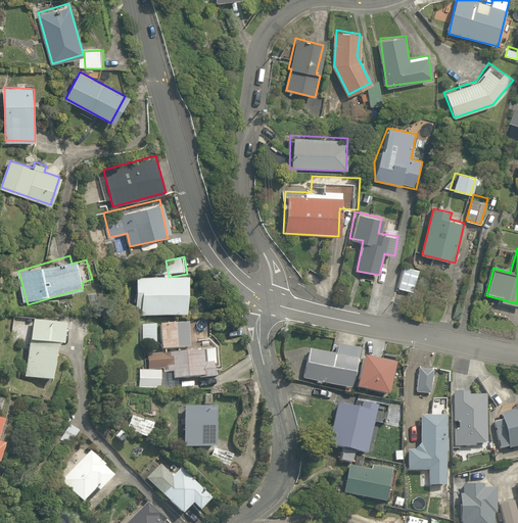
[(418,267),(406,265),(401,289),(413,292),(418,267)]
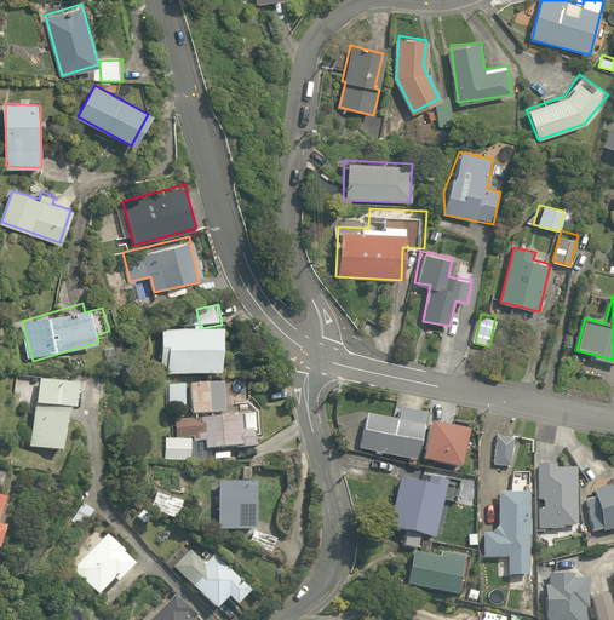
[(218,331),(161,328),(160,365),(168,366),(168,374),(217,375),(218,331)]
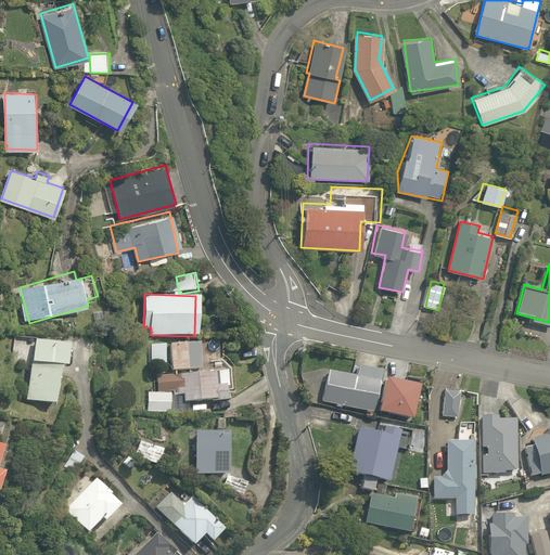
[(33,339),(27,402),(54,404),(58,365),(63,366),(65,343),(33,339)]
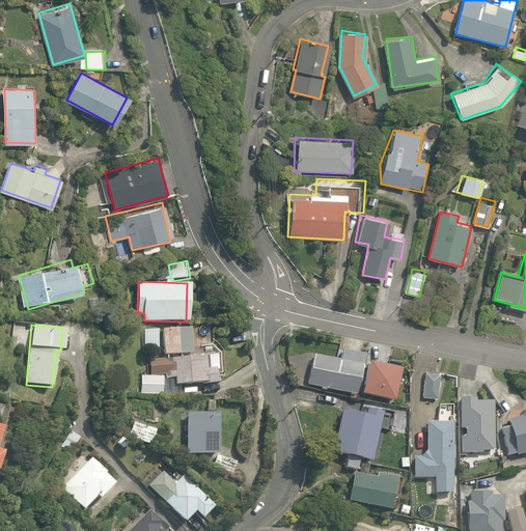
[(145,328),(146,347),(162,347),(162,355),(182,355),(181,328),(145,328)]
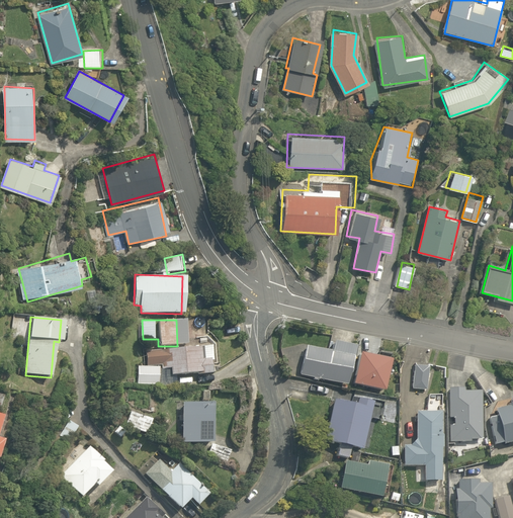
[(350,354),(307,345),(301,375),(344,384),(350,354)]
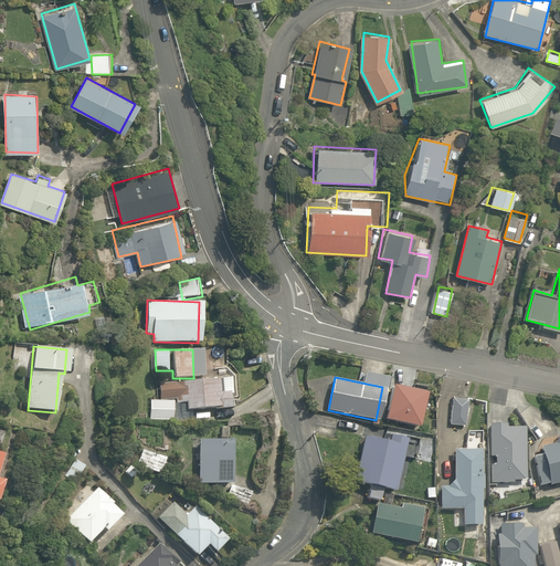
[(177,423),(178,401),(187,402),(186,409),(230,411),(231,392),(222,392),(222,383),(158,379),(156,422),(177,423)]
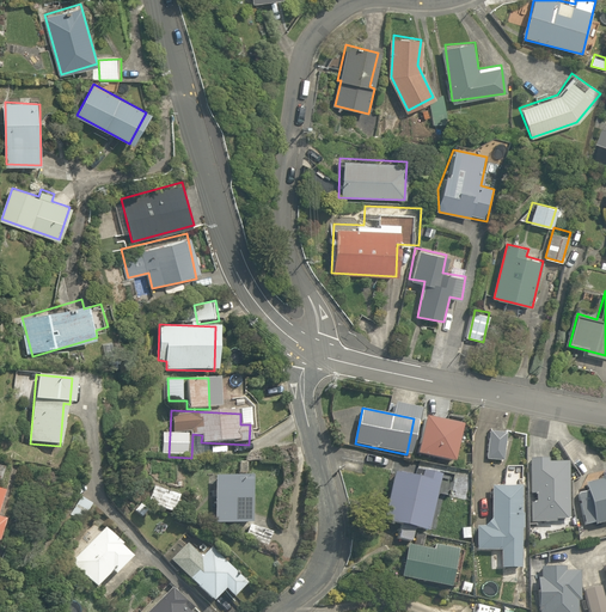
[(463,424),(424,415),(415,453),(453,463),(463,424)]
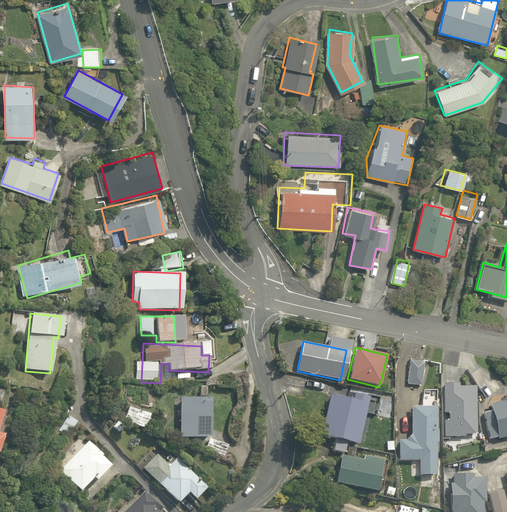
[(425,386),(426,361),(411,360),(409,385),(425,386)]
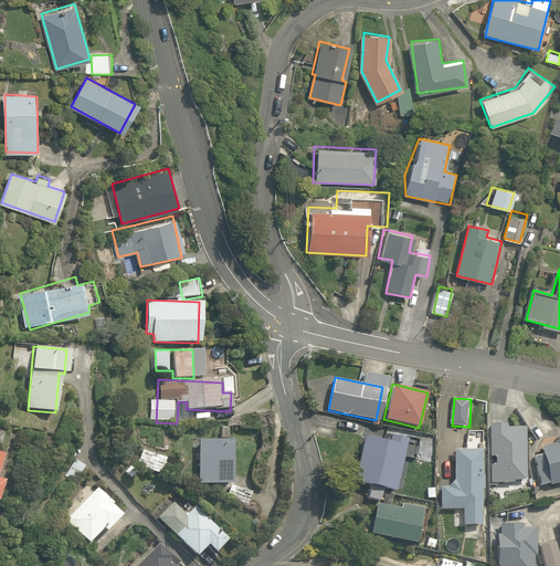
[(510,404),(489,405),(495,488),(528,485),(525,429),(510,404)]
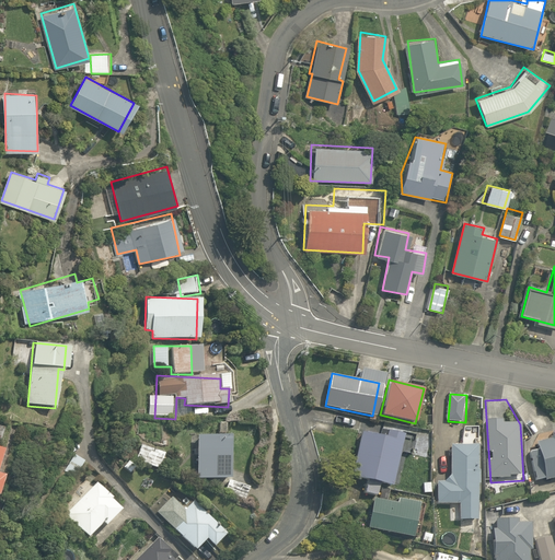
[(385,436),(362,430),(350,476),(368,480),(365,492),(378,496),(381,486),(390,488),(405,431),(389,427),(385,436)]
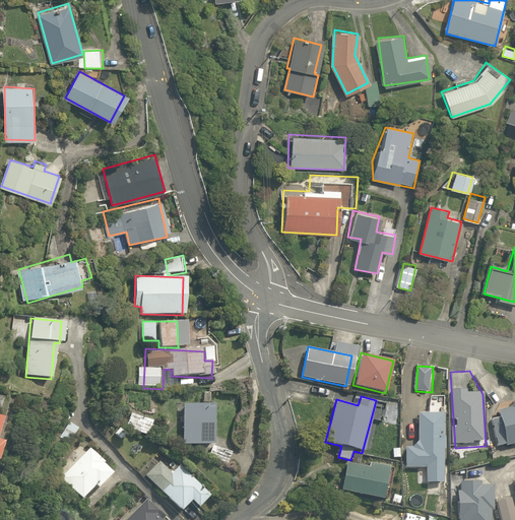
[(514,400),(514,403),(492,409),(495,419),(502,447),(514,443),(514,400)]
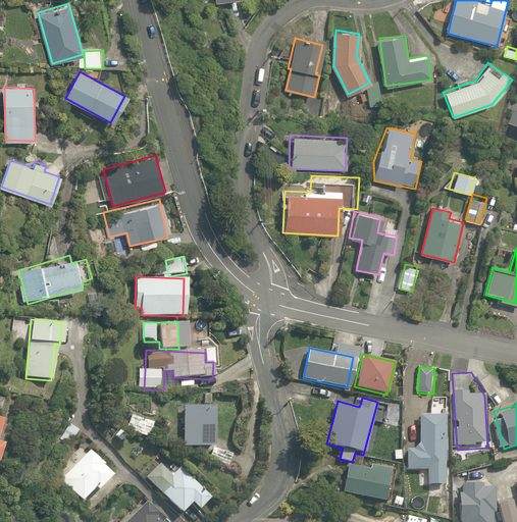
[(213,406),(186,405),(185,449),(212,449),(213,406)]
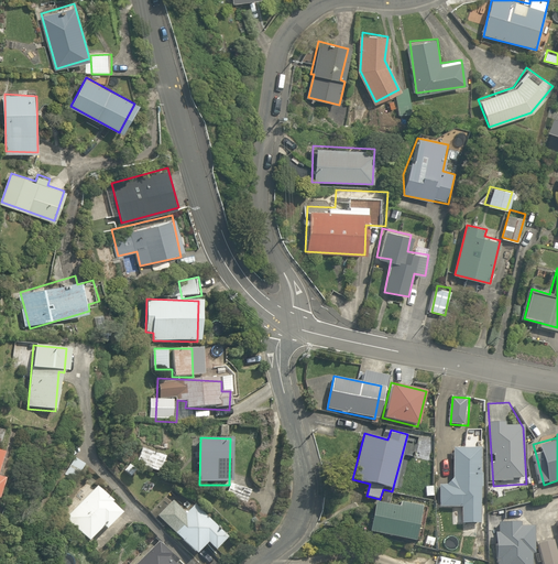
[(482,523),(482,446),(452,446),(452,481),(441,481),(441,508),(463,508),(463,523),(482,523)]
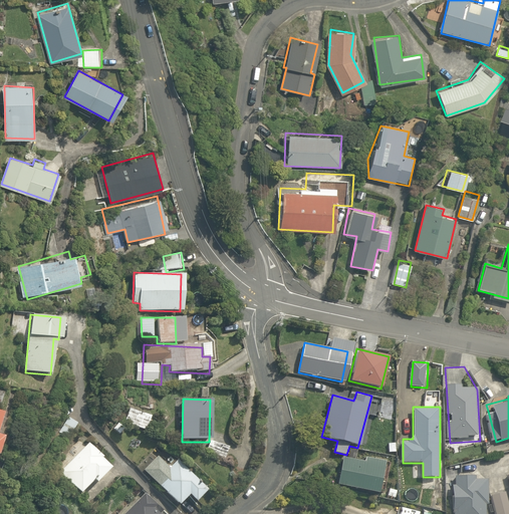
[(155,417),(133,408),(126,423),(149,432),(155,417)]
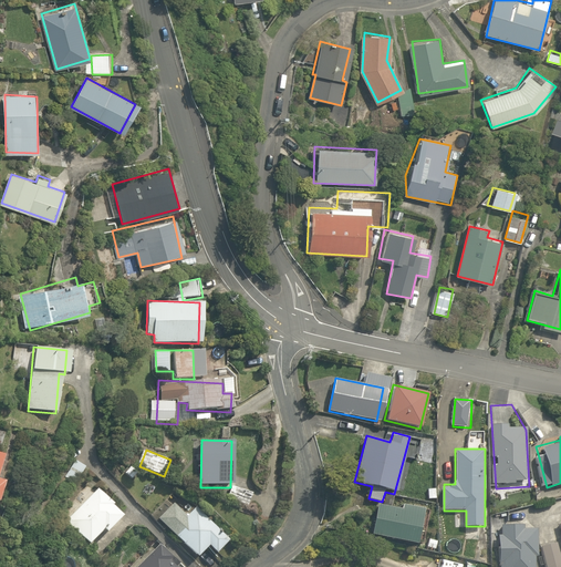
[(89,466),(78,461),(68,477),(79,484),(89,466)]
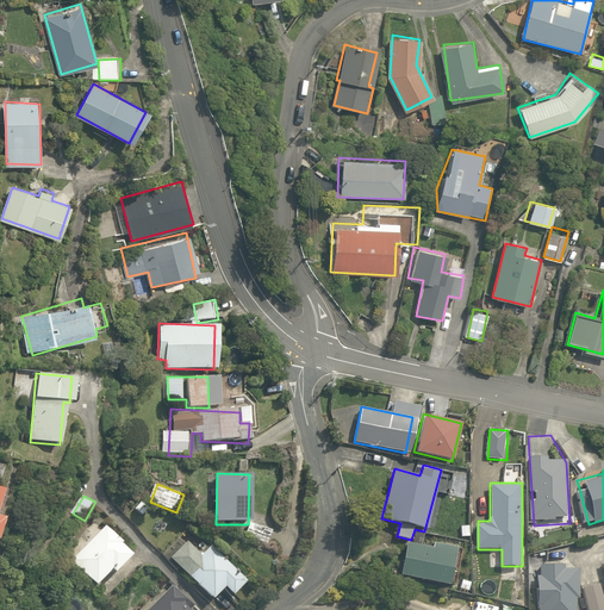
[(274,531),(255,521),(248,534),(267,545),(274,531)]
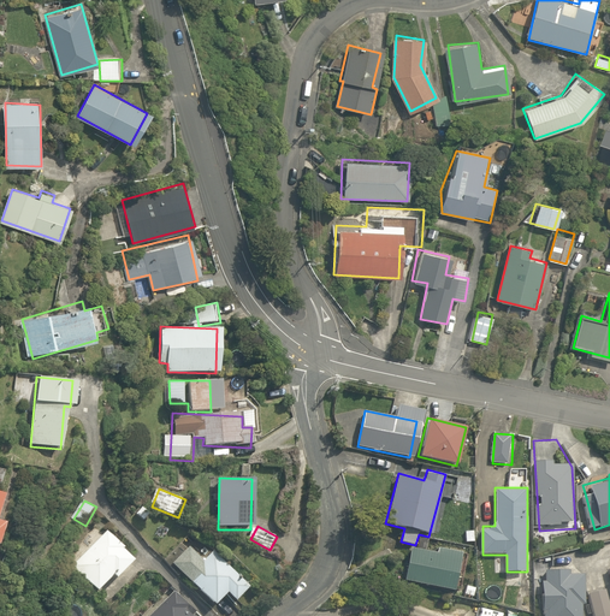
[(135,557),(108,531),(72,564),(99,592),(135,557)]
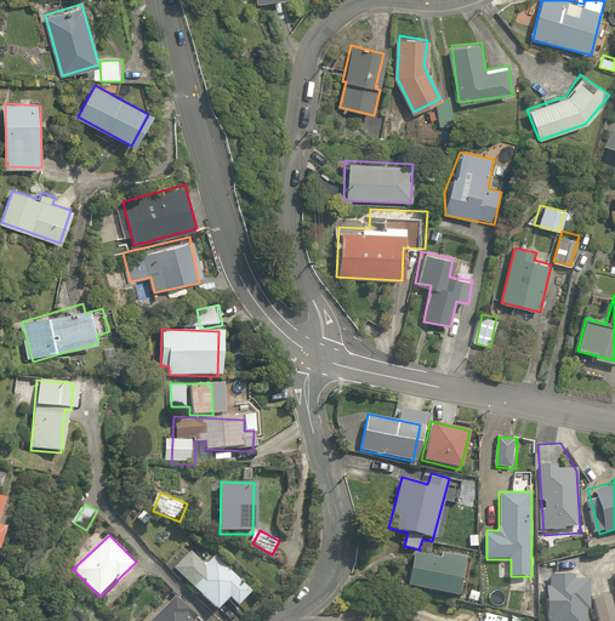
[(218,552),(188,581),(214,608),(226,597),(237,608),(255,591),(218,552)]
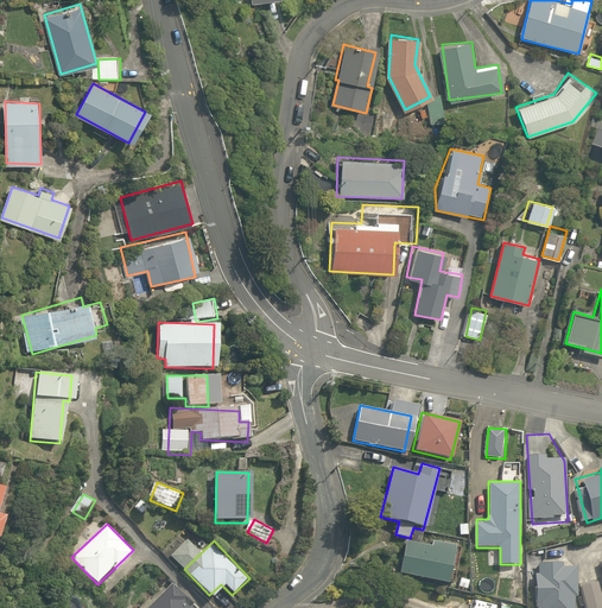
[(405,540),(399,572),(448,582),(455,545),(432,542),(432,546),(405,540)]
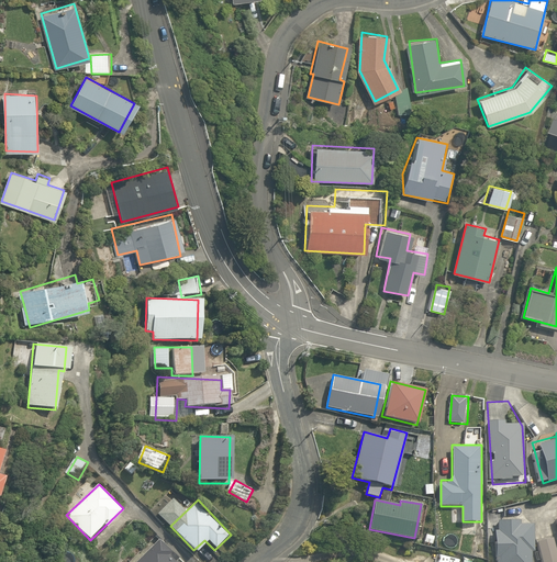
[(535,561),(536,524),(528,525),(528,510),(509,510),(508,521),(500,521),(499,561),(535,561)]
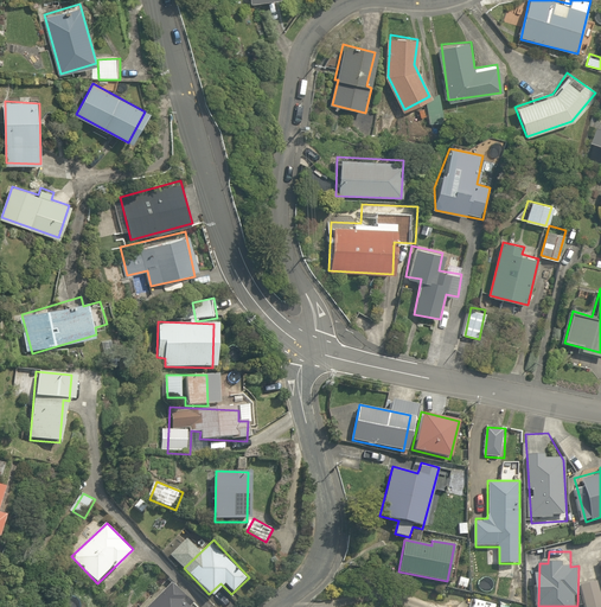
[(600,580),(581,585),(586,606),(600,606),(600,580)]
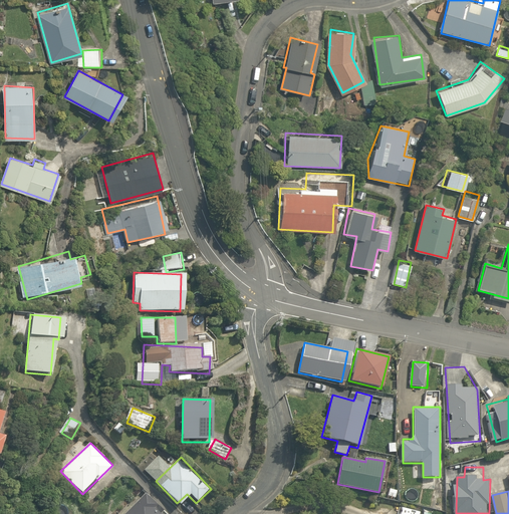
[(163,513),(160,511),(163,508),(147,492),(125,513),(163,513)]
